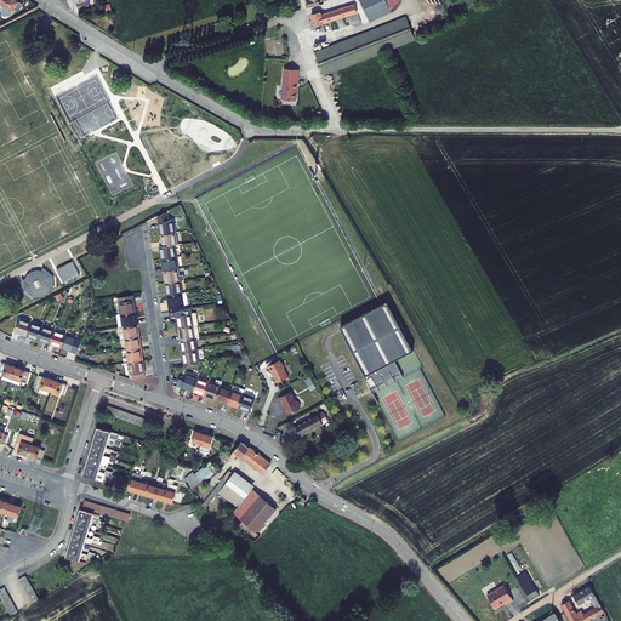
[(20,11),(23,4),(16,0),(7,0),(1,10),(0,12),(0,13),(3,16),(5,12),(11,16),(15,9),(20,11)]
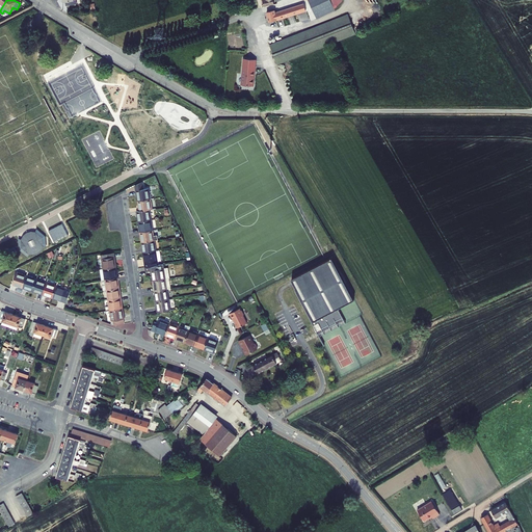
[(306,0),(302,1),(304,4),(306,8),(313,5),(315,10),(325,7),(323,2),(327,0),(306,0)]
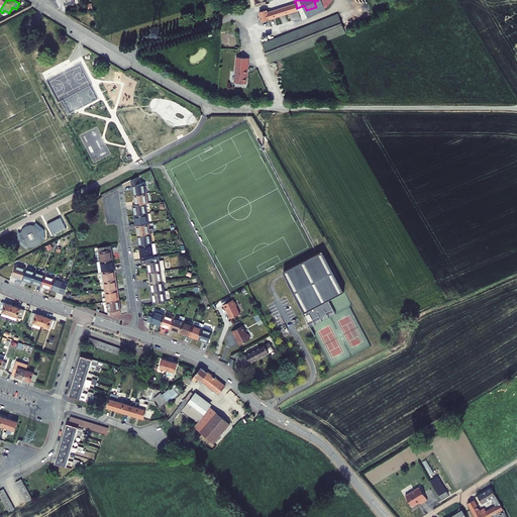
[(318,0),(314,2),(316,7),(306,10),(304,5),(297,8),(298,11),(298,12),(302,21),(326,10),(325,8),(333,1),(332,0),(318,0)]
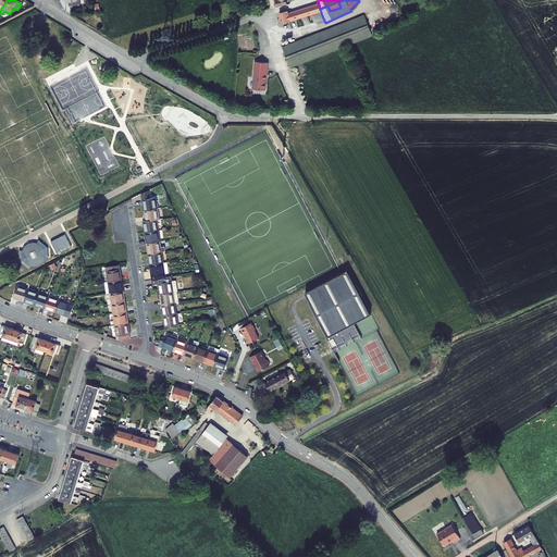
[(321,12),(320,9),(319,4),(288,14),(287,11),(280,12),(282,23),(293,20),(304,16),(313,14),(321,12)]
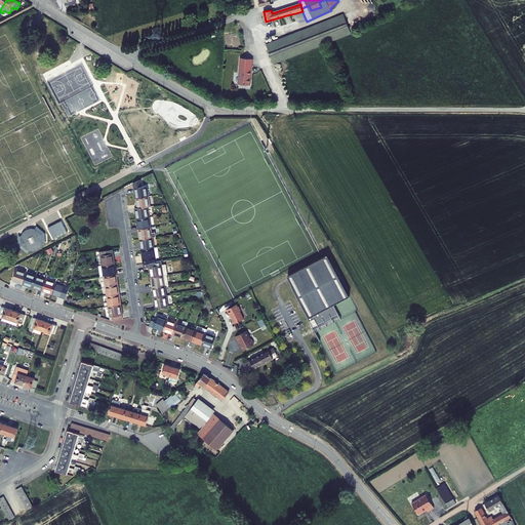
[(267,44),(274,64),(351,34),(344,14),(267,44)]
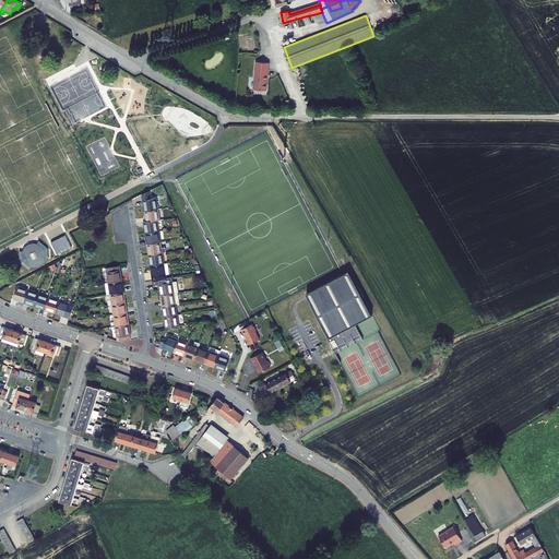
[(266,91),(270,62),(257,61),(253,90),(266,91)]
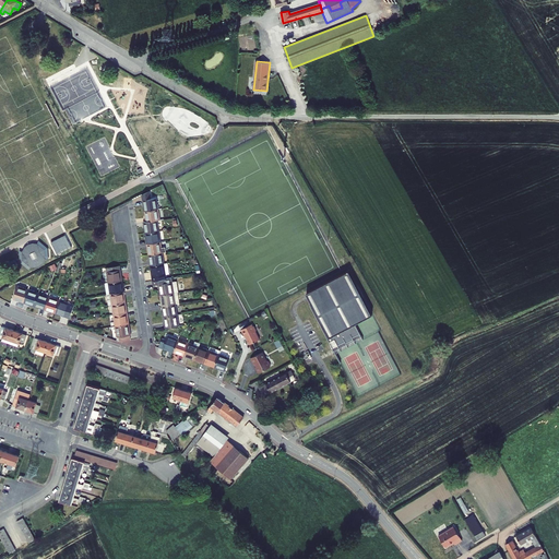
[(144,204),(145,211),(157,209),(156,204),(158,204),(157,198),(152,199),(150,191),(142,194),(143,205),(144,204)]
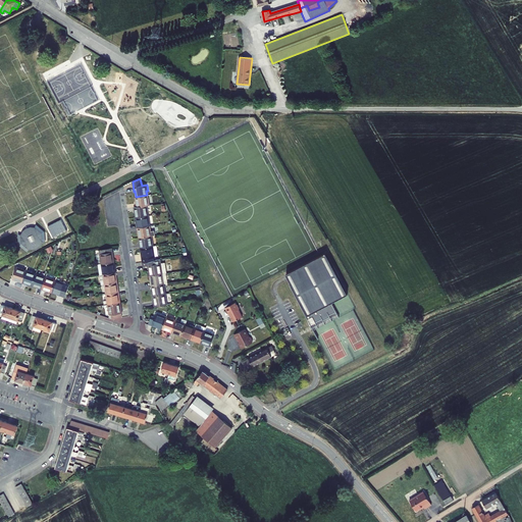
[(136,203),(137,207),(147,206),(150,205),(149,199),(148,200),(147,195),(136,197),(137,203),(136,203)]
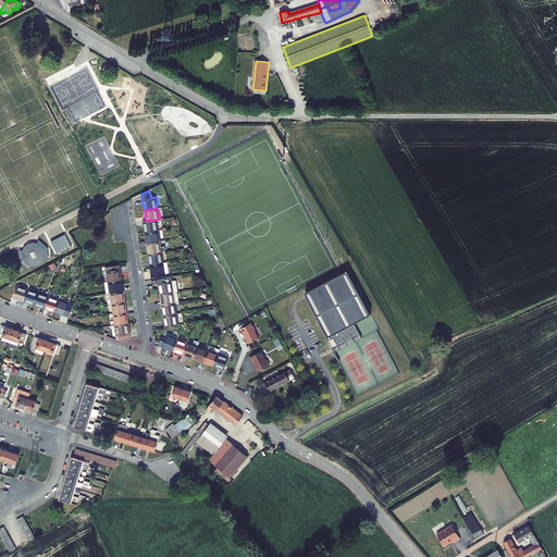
[(146,221),(143,222),(144,226),(145,226),(146,232),(158,231),(157,225),(158,225),(157,220),(146,221)]
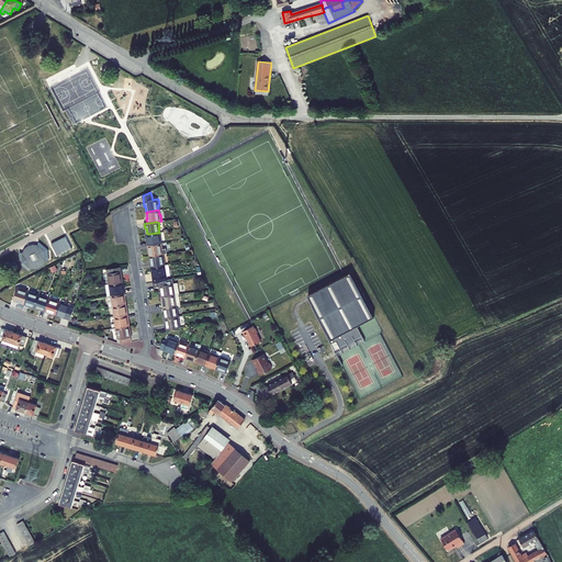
[(159,233),(147,234),(148,240),(147,240),(147,245),(161,243),(160,237),(159,237),(159,233)]
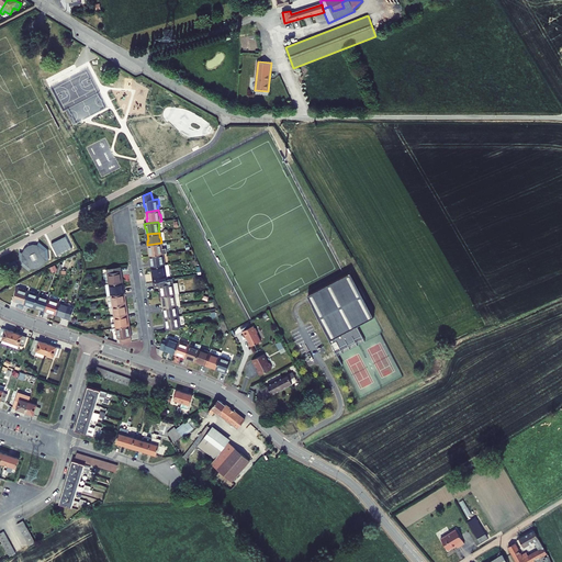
[(40,242),(37,246),(44,251),(45,260),(49,261),(48,249),(40,242)]
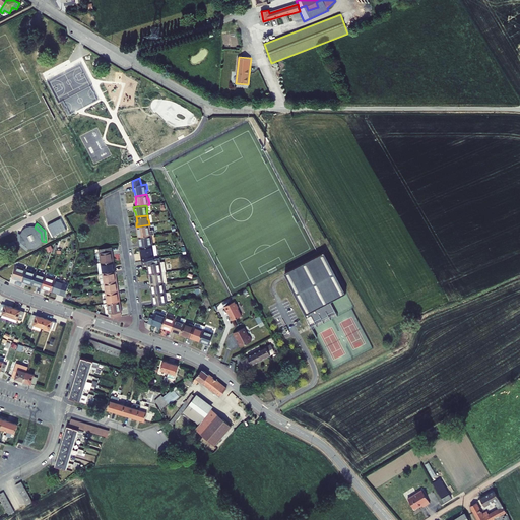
[(149,224),(136,226),(137,232),(138,231),(139,237),(150,235),(151,235),(154,235),(152,224),(149,224)]
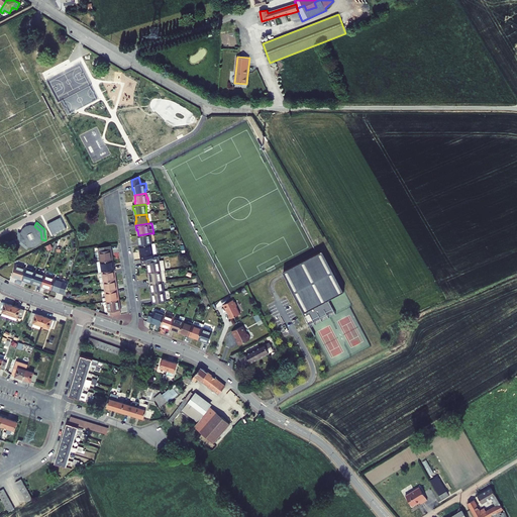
[(28,245),(36,245),(41,239),(40,231),(34,226),(27,227),(22,233),(22,240),(28,245)]
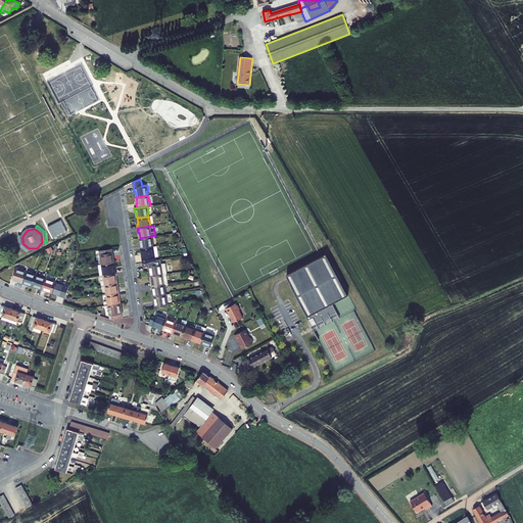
[(28,252),(29,248),(22,243),(22,236),(18,234),(18,245),(28,252)]
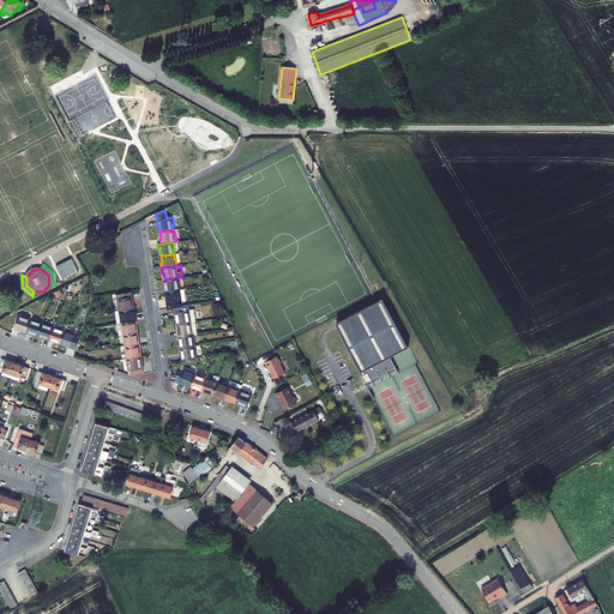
[(164,287),(164,292),(167,292),(180,289),(180,282),(178,283),(178,277),(164,280),(166,287),(164,287)]
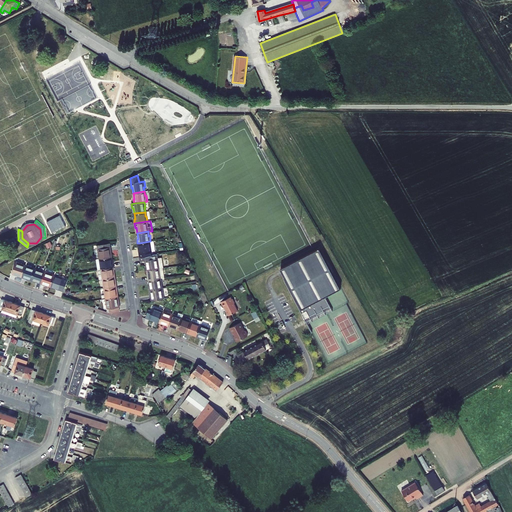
[(138,249),(139,257),(153,255),(152,251),(155,251),(154,241),(150,241),(139,243),(139,249),(138,249)]
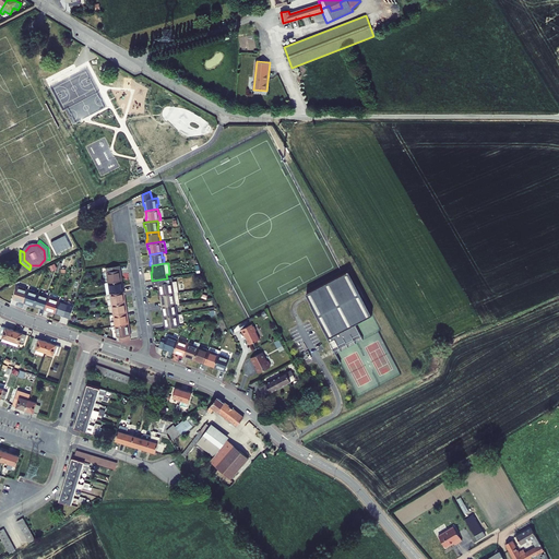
[(120,265),(106,268),(107,272),(103,273),(105,284),(121,281),(120,275),(121,274),(120,265)]
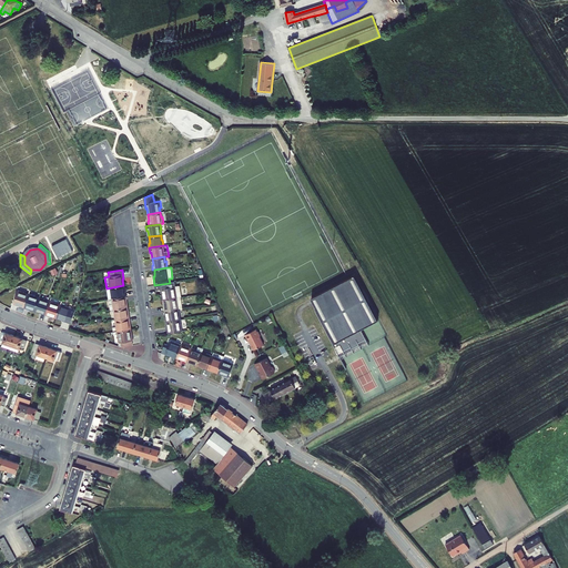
[(378,321),(355,275),(312,298),(317,311),(315,312),(335,348),(341,345),(343,352),(351,347),(352,350),(359,345),(362,343),(361,342),(366,340),(361,330),(378,321)]
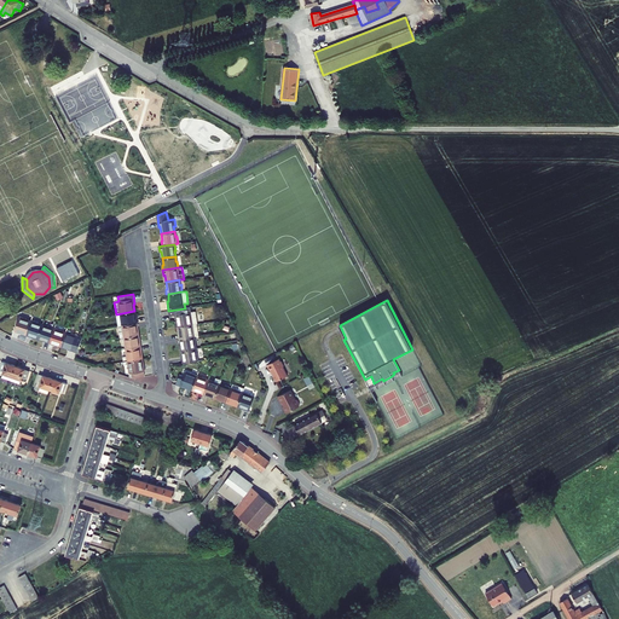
[(168,311),(169,316),(175,314),(177,319),(178,319),(179,327),(197,324),(196,311),(191,312),(191,307),(185,308),(168,311)]
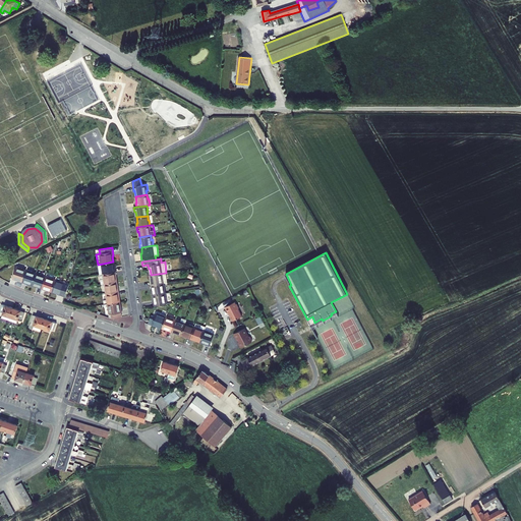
[(98,265),(100,275),(116,272),(115,268),(114,268),(113,262),(98,265)]
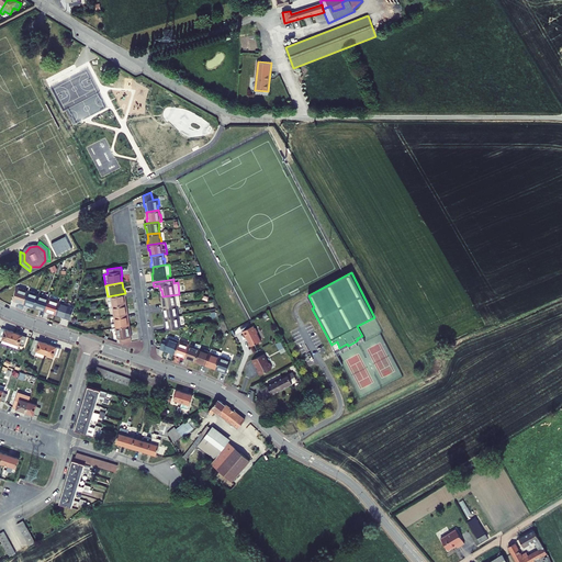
[(18,288),(13,301),(18,303),(19,301),(24,303),(29,292),(24,291),(24,290),(18,288)]
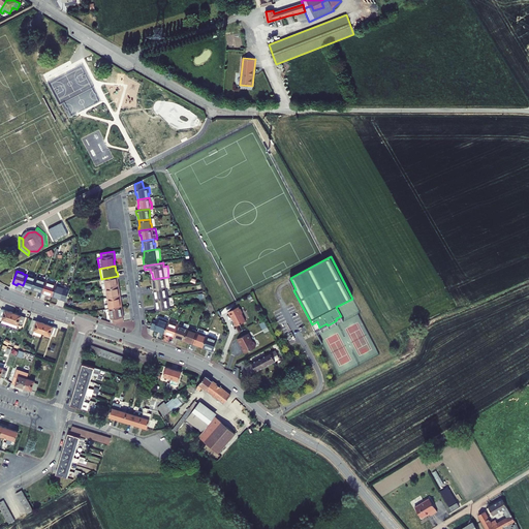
[(23,285),(23,286),(27,288),(27,287),(33,289),(36,278),(32,277),(33,276),(27,274),(27,275),(23,285)]
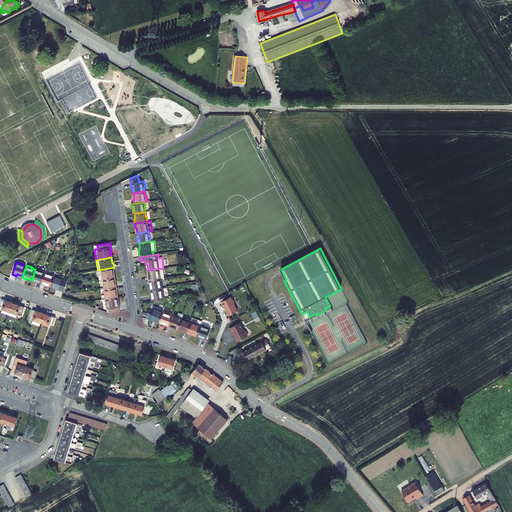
[(114,267),(98,270),(99,280),(102,279),(103,279),(114,277),(113,271),(114,271),(114,267)]
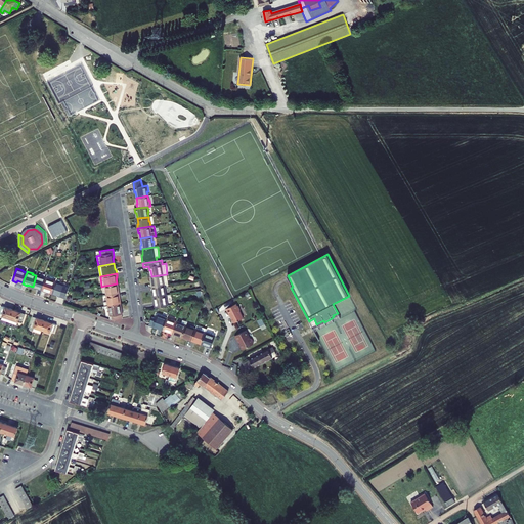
[(167,274),(151,276),(153,282),(150,282),(151,287),(165,285),(168,284),(167,274)]
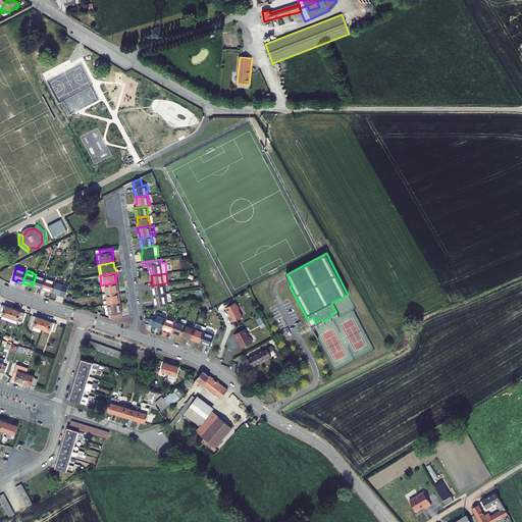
[(38,289),(42,290),(46,276),(41,274),(40,276),(36,274),(33,285),(39,286),(38,289)]
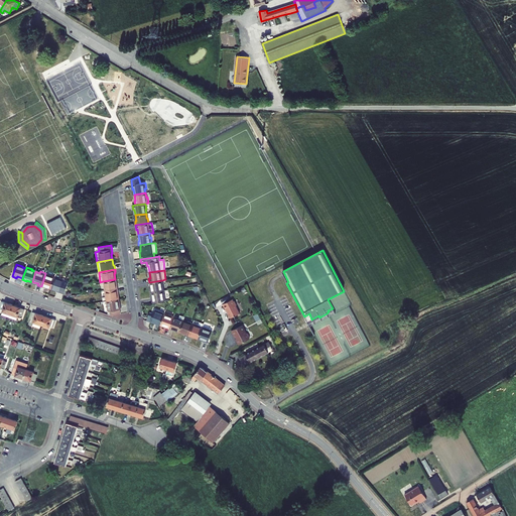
[(45,273),(41,286),(45,287),(45,286),(51,288),(54,278),(50,276),(51,275),(45,273)]
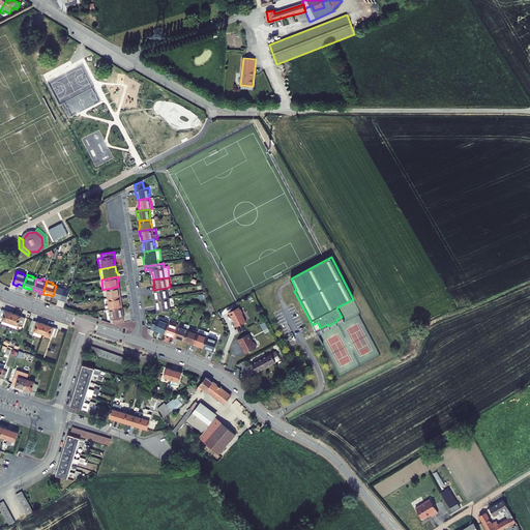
[(58,299),(66,302),(69,295),(70,289),(61,286),(60,287),(56,286),(53,296),(59,298),(58,299)]
